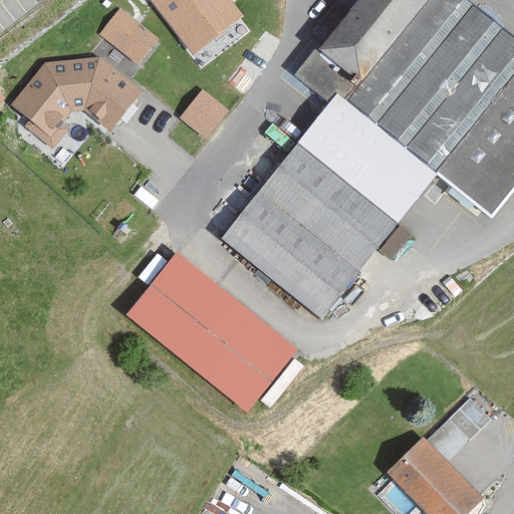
[(231,0),(150,0),(194,54),(243,14),(231,0)]
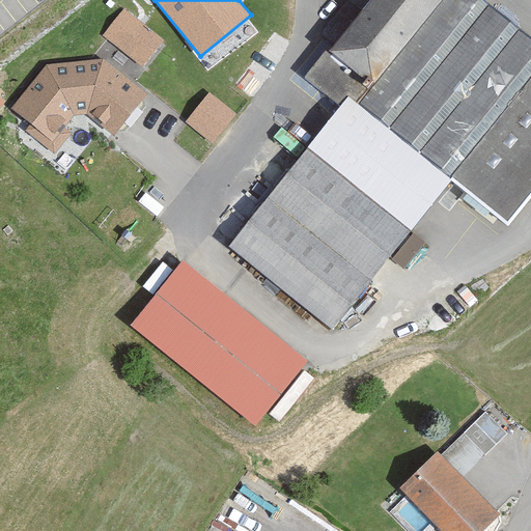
[(339,103),(226,244),(334,330),(455,178),(511,226),(530,200),(530,32),(491,0),(356,0),(364,6),(307,77),(339,103)]
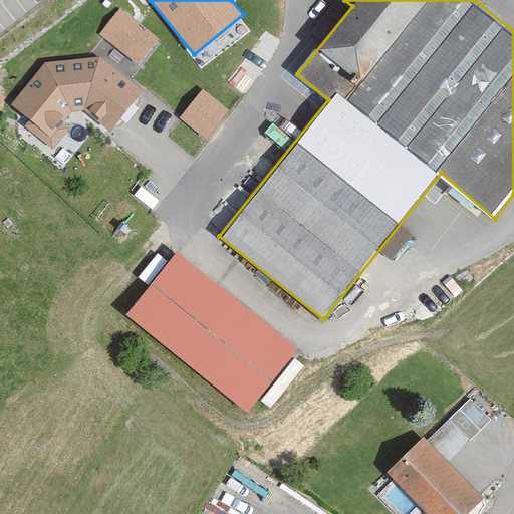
[(121,7),(99,34),(139,64),(160,36),(121,7)]
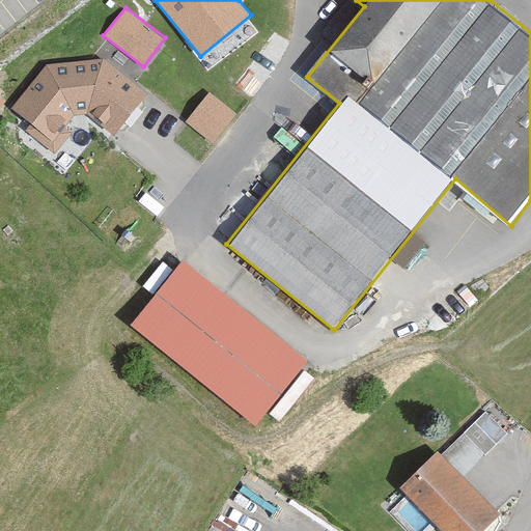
[(48,64),(10,107),(32,121),(27,130),(55,154),(71,131),(64,126),(75,113),(88,113),(113,136),(147,91),(105,56),(48,64)]
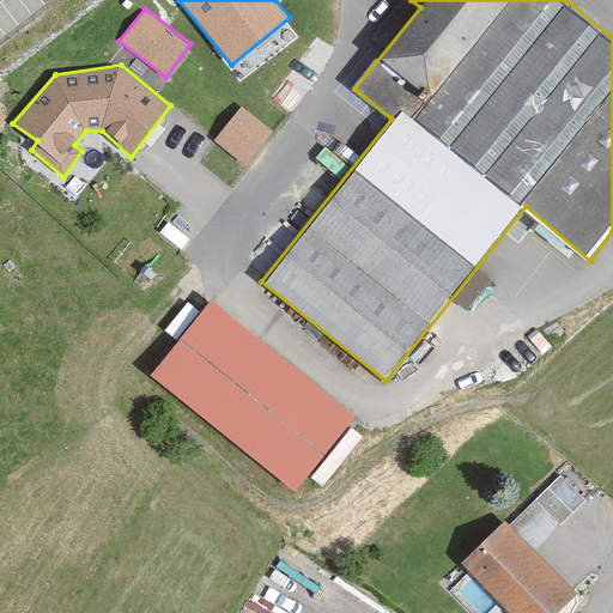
[(273,132),(242,108),(217,141),(247,165),(273,132)]
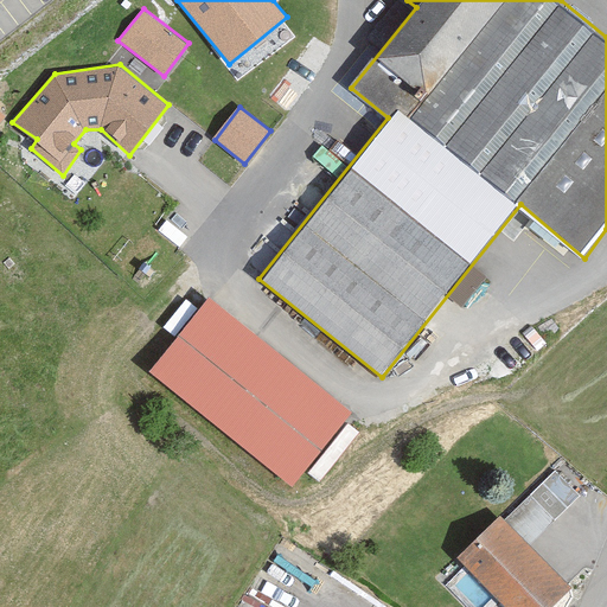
[(368,414),(221,300),(161,372),(312,489),(368,414)]
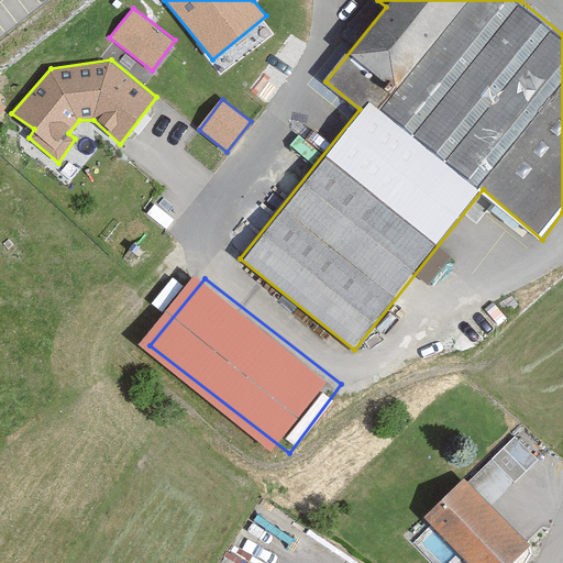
[(525,562),(541,547),(475,483),(434,523),(477,562),(525,562)]
